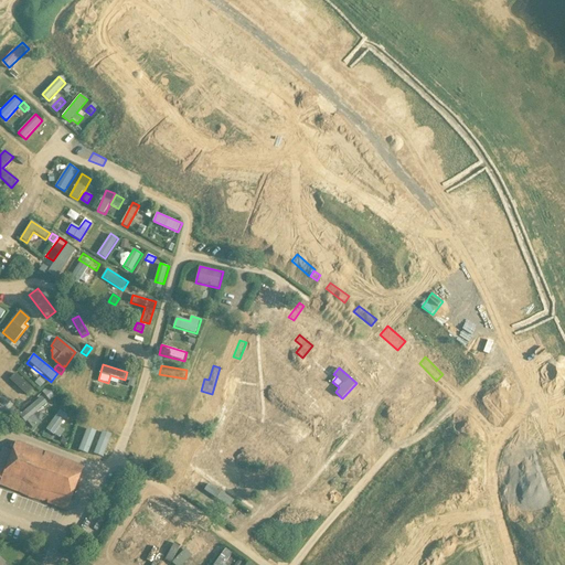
[(72,370),(57,384),(63,391),(77,376),(72,370)]
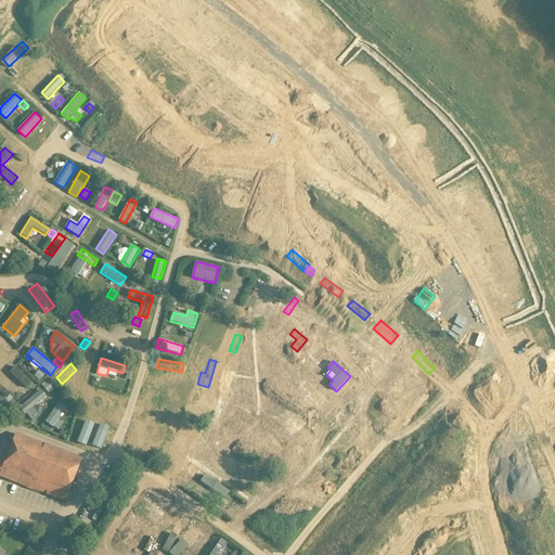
[(217,384),(222,386),(230,368),(223,365),(217,384)]
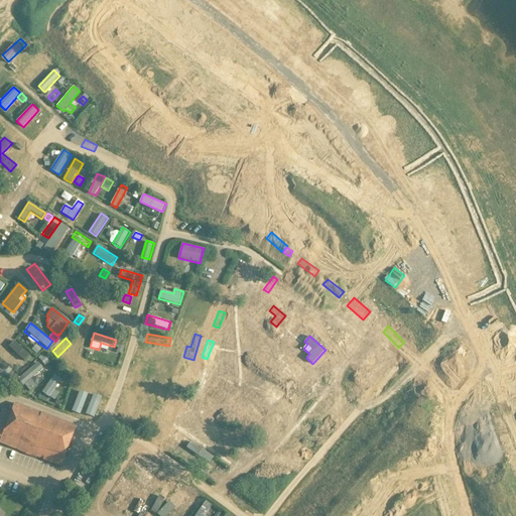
[(41,350),(35,345),(31,350),(36,355),(41,350)]
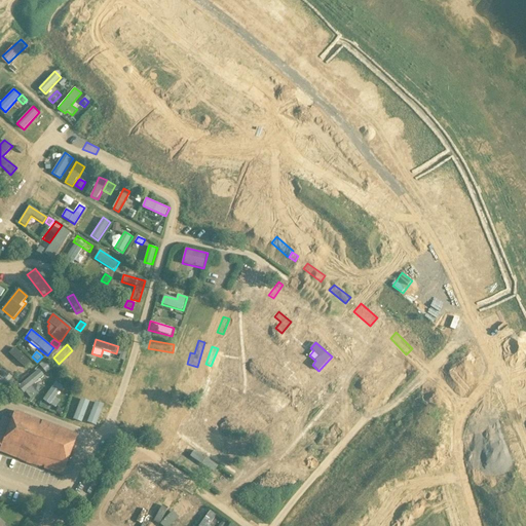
[(305,381),(310,376),(292,360),(288,365),(305,381)]
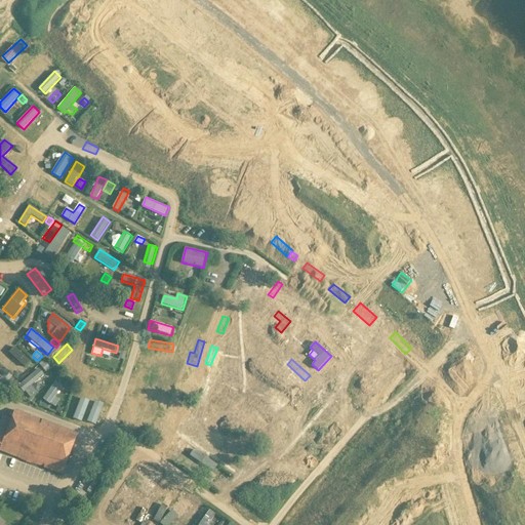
[(47,362),(41,367),(46,373),(52,368),(47,362)]
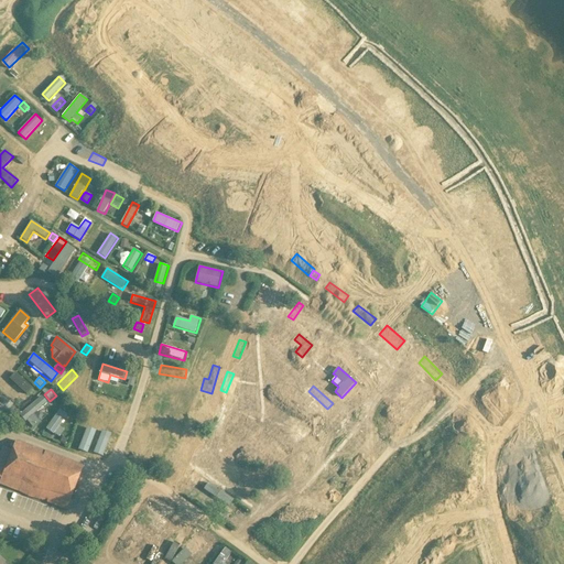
[(356,414),(372,396),(365,389),(348,408),(356,414)]
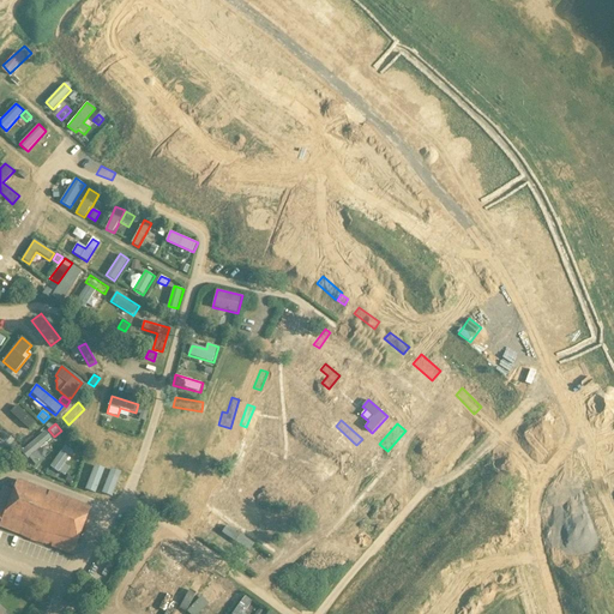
[(36,452),(50,439),(44,432),(20,452),(28,459),(29,458),(35,465),(43,459),(36,452)]
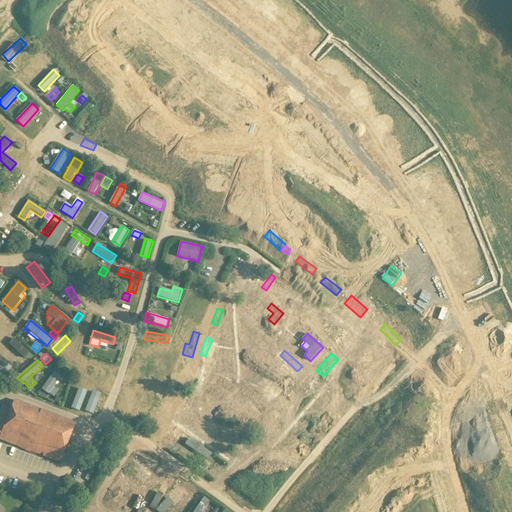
[(0,387),(12,369),(0,361),(0,387)]
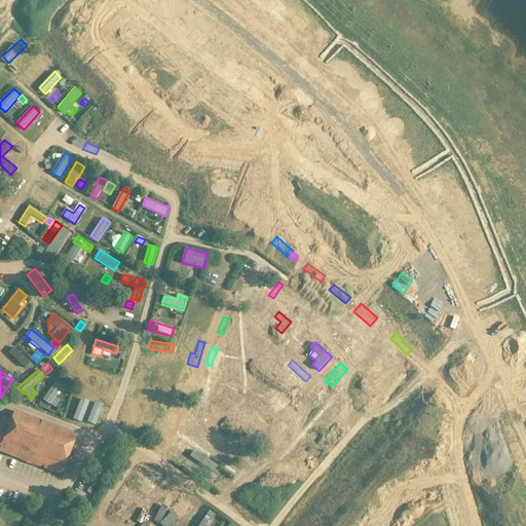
[(94,380),(90,390),(107,396),(110,385),(94,380)]
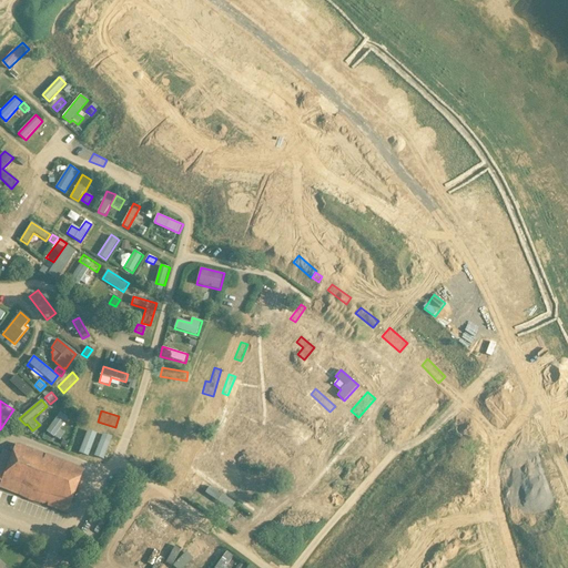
[(64,433),(60,429),(68,417),(60,412),(47,432),(60,440),(64,433)]
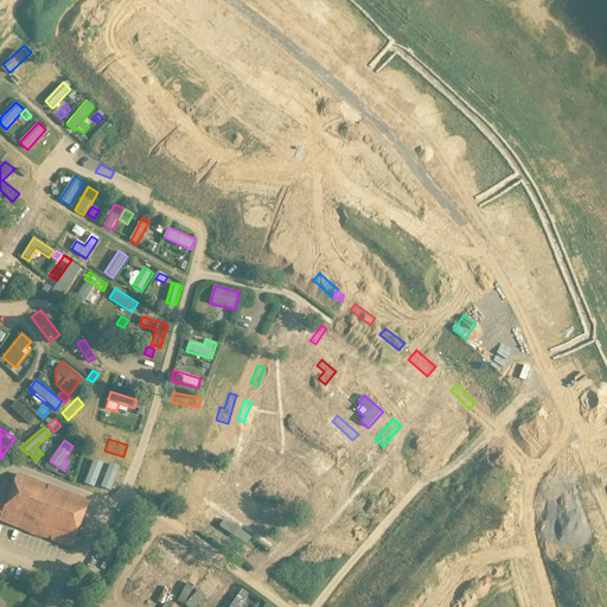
[(369,442),(351,461),(359,470),(377,449),(369,442)]
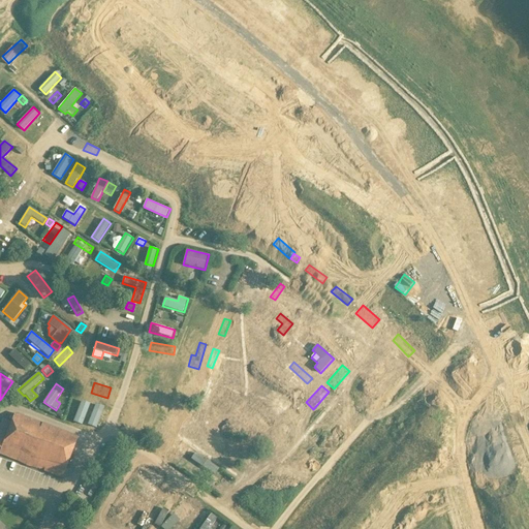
[(178,409),(183,402),(168,392),(163,399),(178,409)]
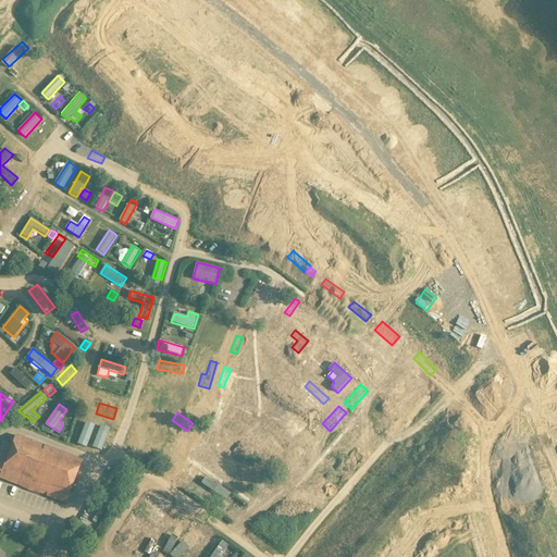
[(85,433),(86,428),(76,424),(72,440),(98,448),(101,438),(85,433)]
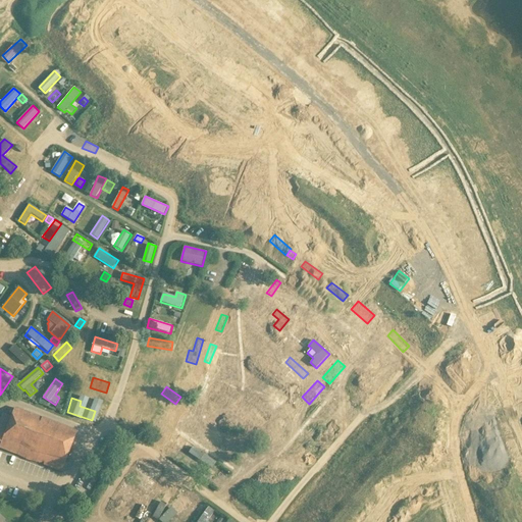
[(291,417),(299,407),(296,404),(288,415),(291,417)]
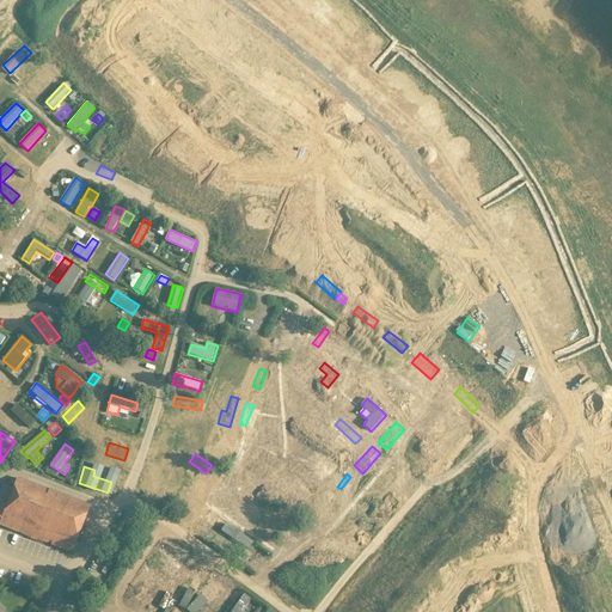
[(397,505),(414,478),(408,473),(390,500),(397,505)]
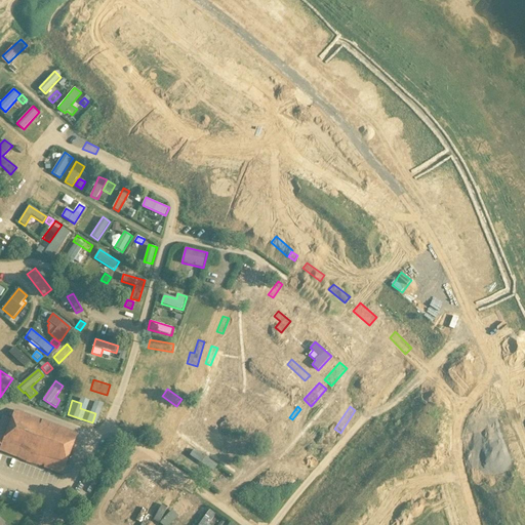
[(47,457),(43,468),(62,475),(77,435),(14,410),(0,448),(0,451),(17,458),(22,447),(47,457)]
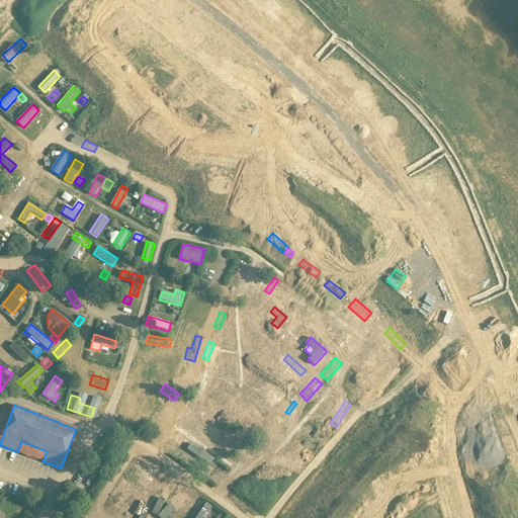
[(310,424),(304,430),(322,446),(328,439),(310,424)]
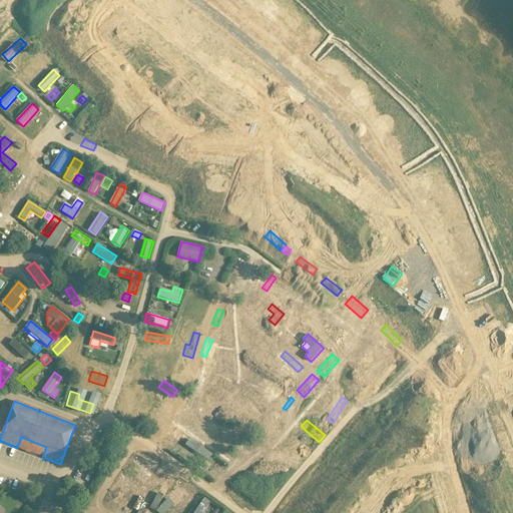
[(179,438),(183,431),(167,423),(164,430),(179,438)]
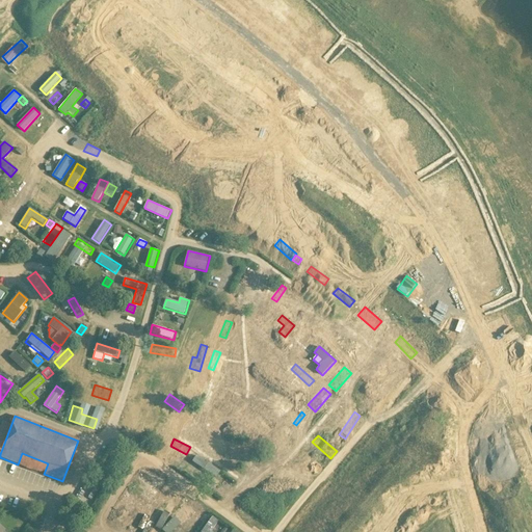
[(217,477),(221,471),(196,455),(192,462),(217,477)]
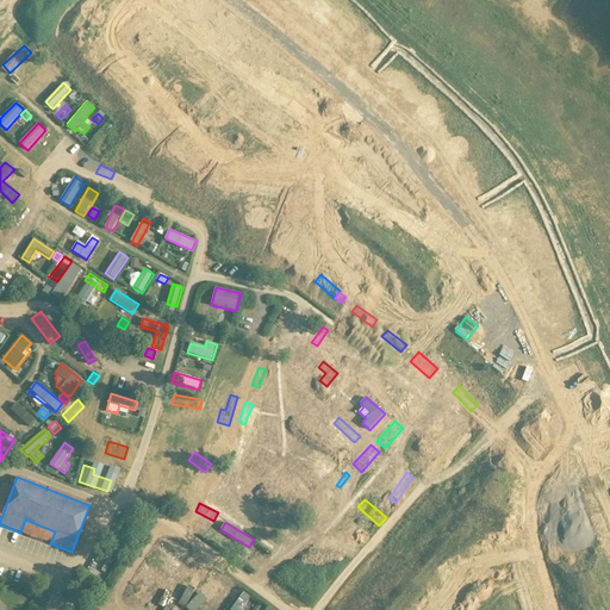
[(354,545),(366,534),(360,528),(348,539),(354,545)]
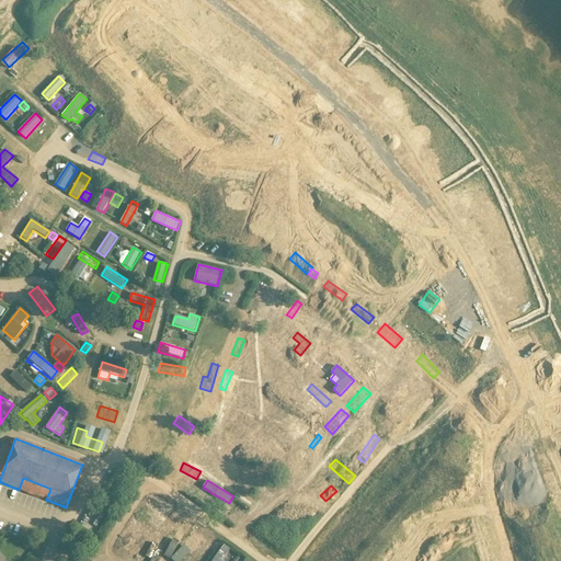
[(312,512),(318,505),(302,493),(297,500),(312,512)]
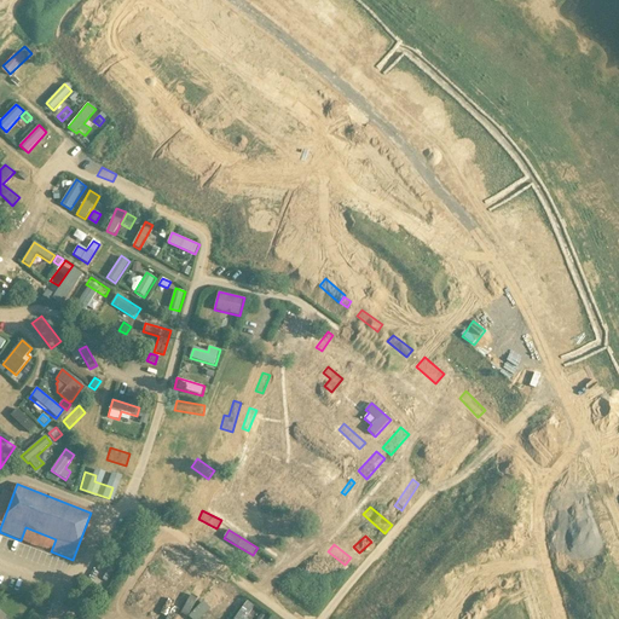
[(173,551),(167,548),(155,566),(175,580),(191,557),(175,547),(173,551)]
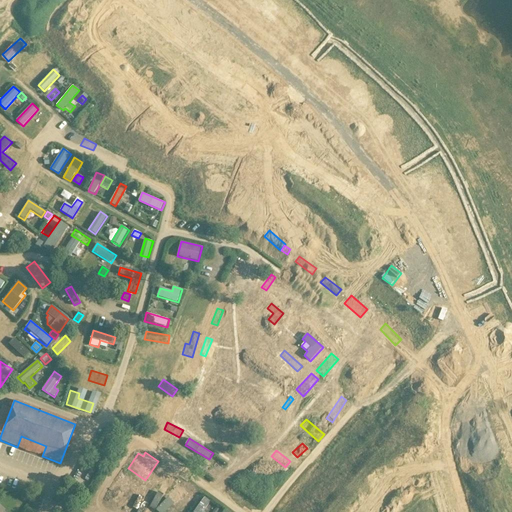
[(268,492),(273,487),(253,471),(248,476),(268,492)]
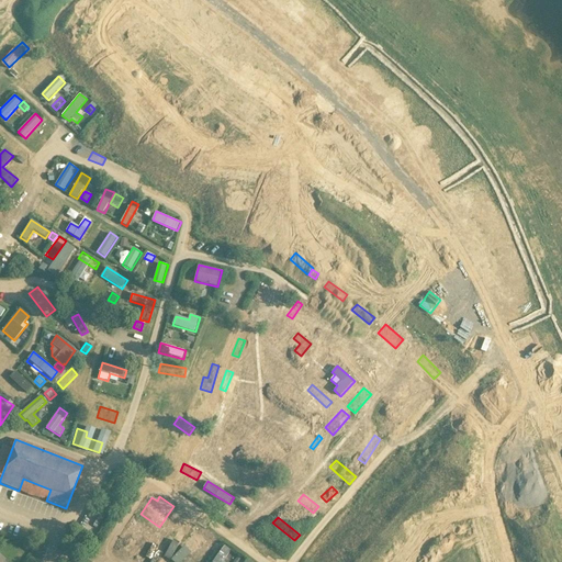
[(148,539),(154,532),(135,519),(126,532),(133,537),(136,531),(148,539)]
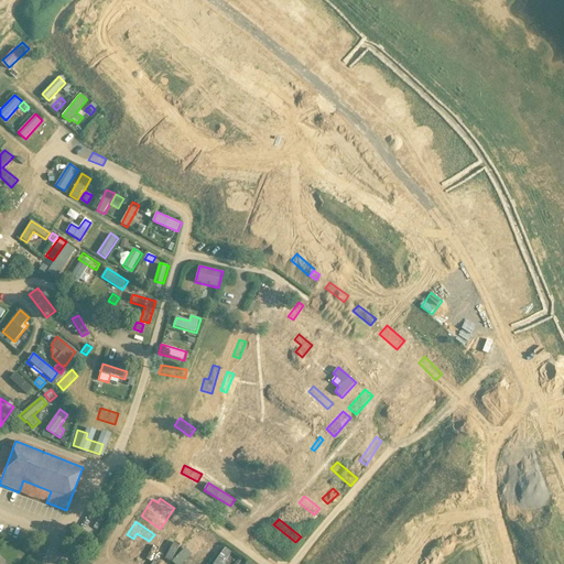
[(185,549),(192,555),(205,541),(198,534),(185,549)]
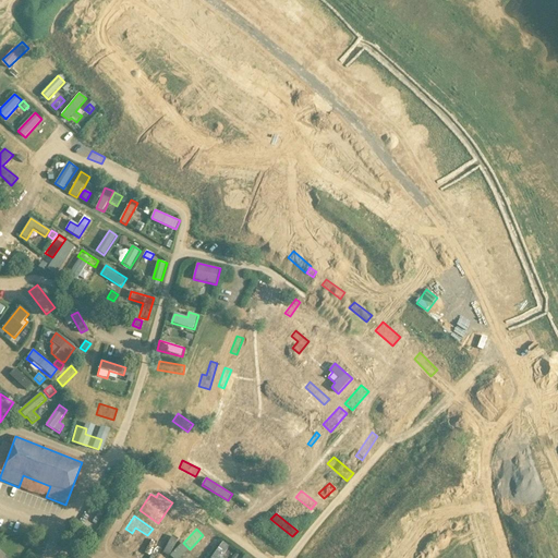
[(154,534),(147,542),(157,550),(164,542),(154,534)]
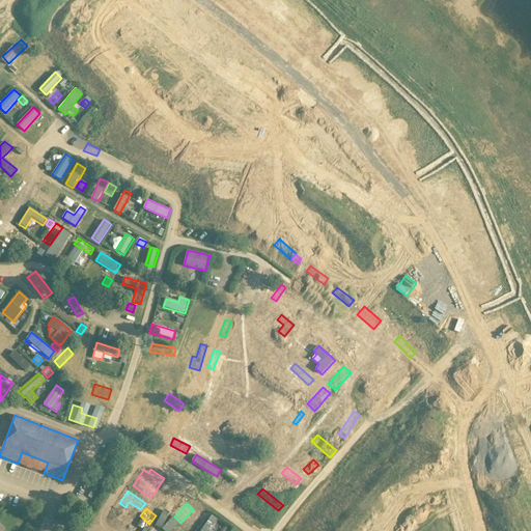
[(200,530),(212,530),(219,520),(212,515),(200,530)]
